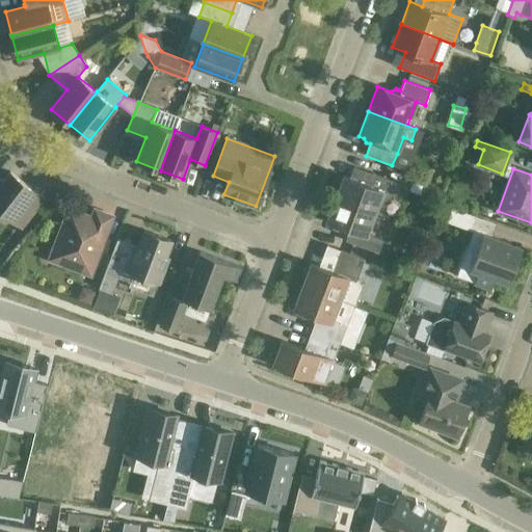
[(0,178),(0,210),(21,228),(44,198),(10,173),(3,181),(0,178)]
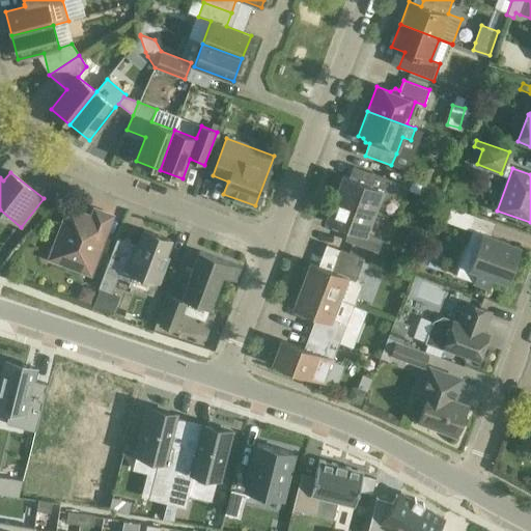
[(403,186),(370,173),(366,185),(343,176),(335,198),(373,213),(379,200),(381,201),(391,197),(391,195),(398,198),(403,186)]
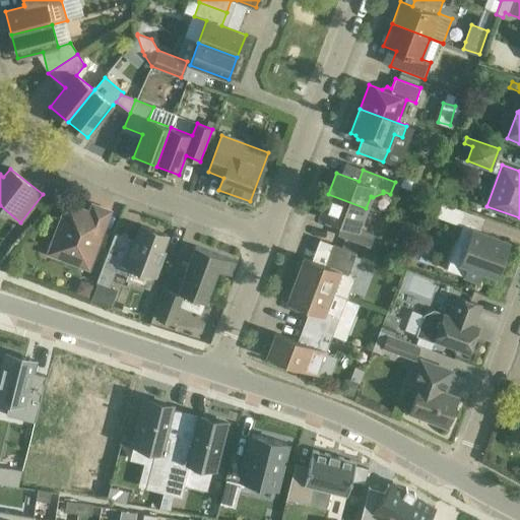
[(414,178),(409,191),(427,198),(432,185),(414,178)]
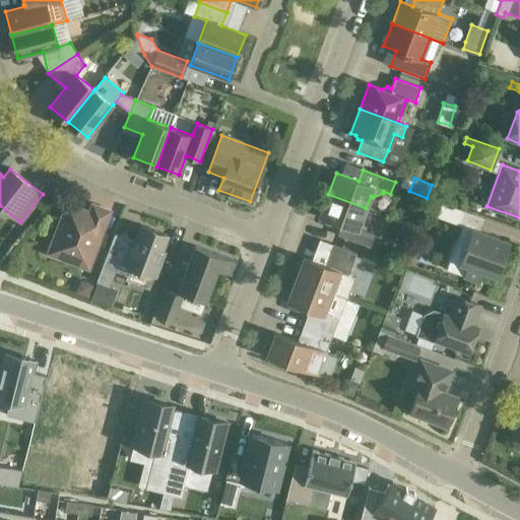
[(366,208),(328,194),(320,215),(341,223),(337,236),(370,247),(375,235),(359,229),(366,208)]
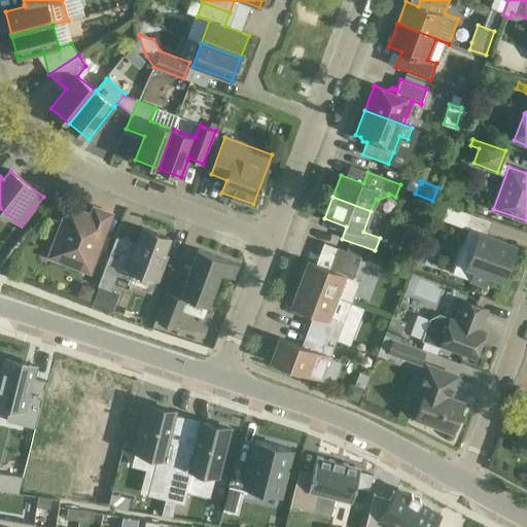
[(448,206),(443,220),(464,227),(469,214),(448,206)]
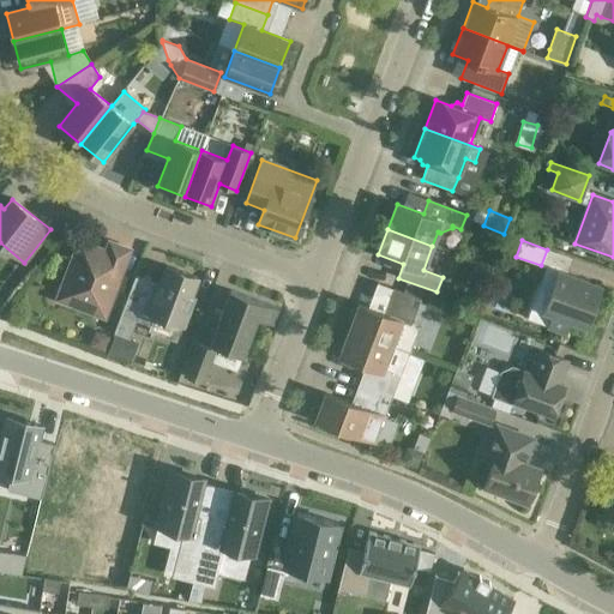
[(60,286),(54,301),(70,307),(72,302),(103,314),(127,251),(112,246),(108,254),(80,245),(65,287),(60,286)]
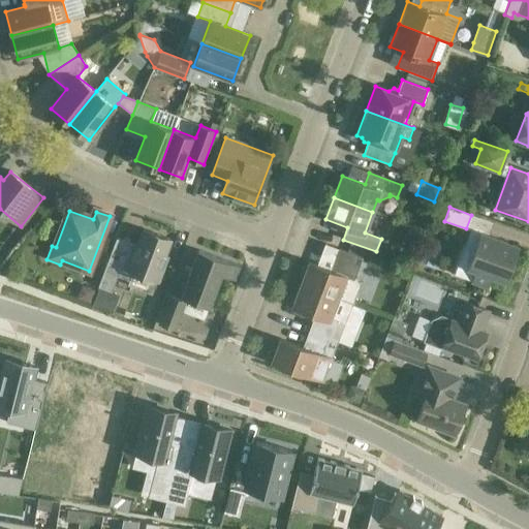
[(128,280),(131,272),(158,281),(167,257),(164,256),(170,240),(144,229),(133,256),(130,255),(127,263),(123,262),(118,276),(128,280)]
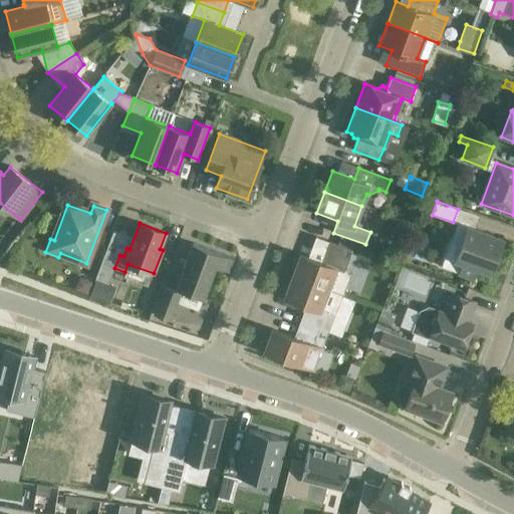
[(467,227),(457,223),(442,267),(473,278),(477,268),(491,273),(492,270),(495,268),(497,265),(497,261),(496,260),(503,240),(467,227)]
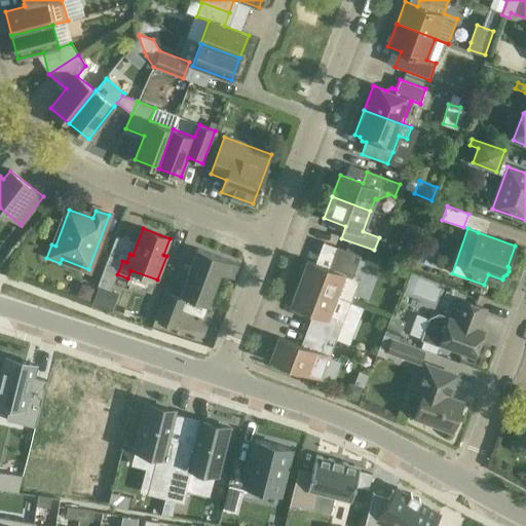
[(299,283),(336,296),(351,301),(358,283),(352,276),(361,256),(337,248),(329,268),(307,260),(299,283)]
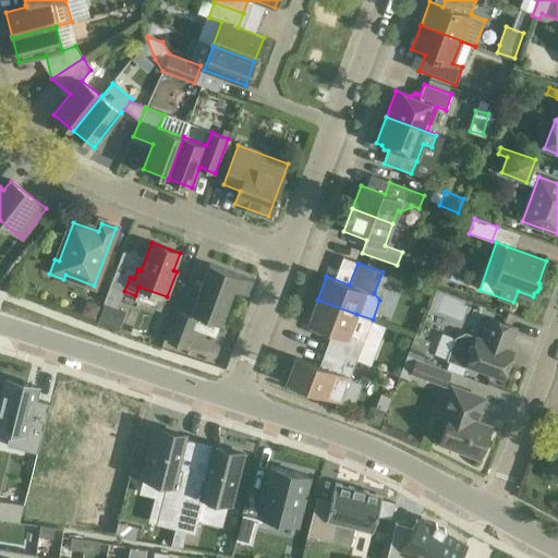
[(168,342),(184,348),(192,327),(215,336),(233,290),(246,295),(252,280),(209,264),(191,316),(180,312),(168,342)]
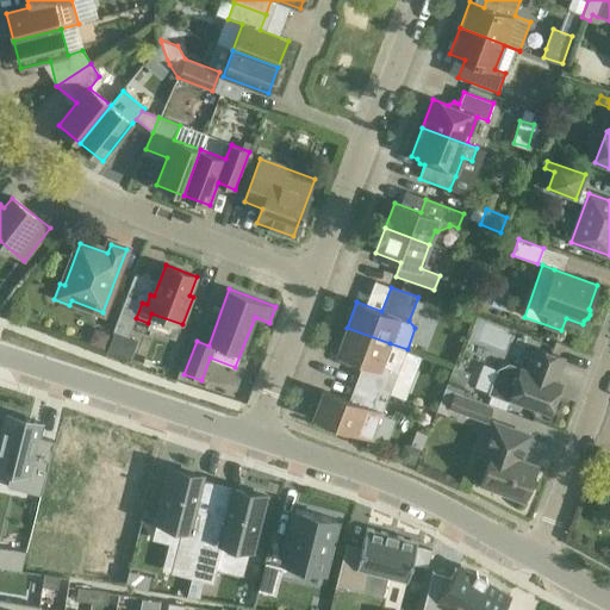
[(113,331),(114,331),(129,337),(136,318),(142,303),(126,297),(113,331)]
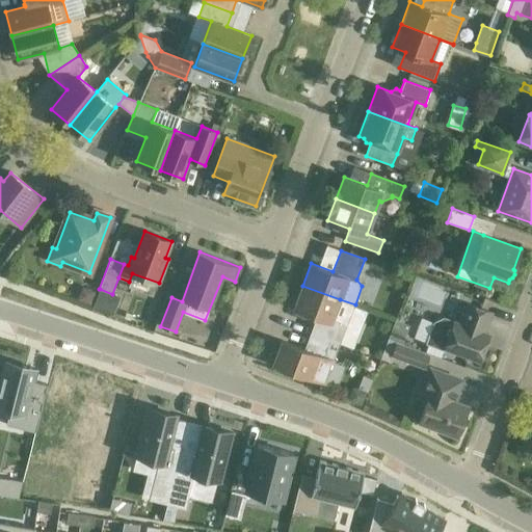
[(309,338),(338,349),(349,318),(335,312),(340,299),(302,286),(294,308),(317,316),(309,338)]
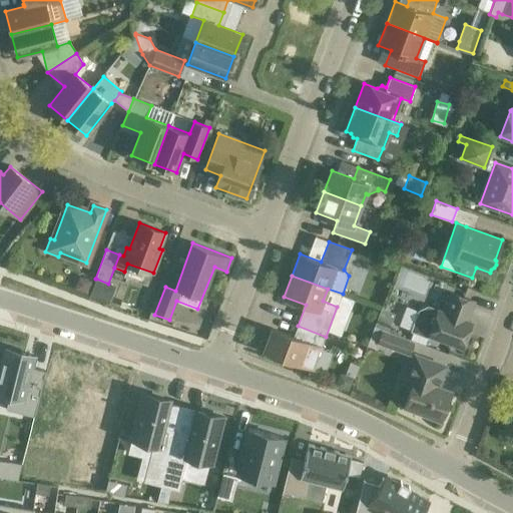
[(115,286),(108,284),(96,279),(89,297),(108,304),(115,286)]
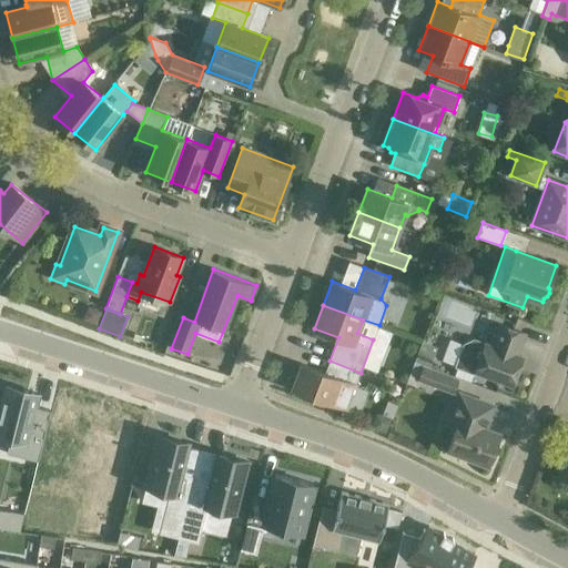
[(473,374),(475,371),(511,385),(521,357),(517,356),(525,334),(499,325),(492,346),(473,340),(463,344),(454,367),(473,374)]
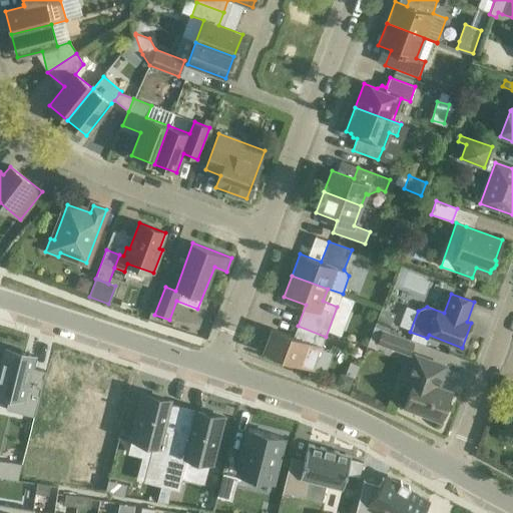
[(376,327),(387,330),(391,318),(380,314),(376,327)]
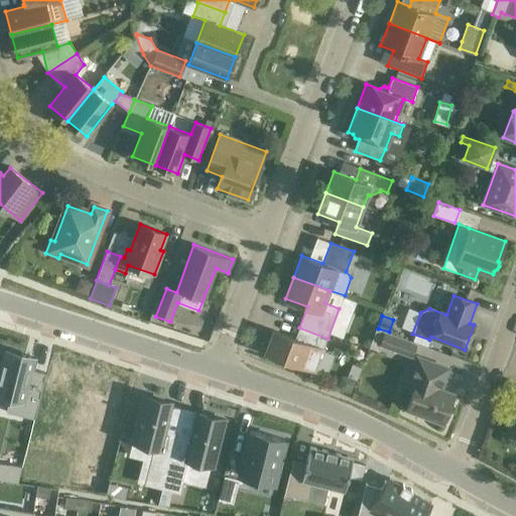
[(328,339),(299,328),(295,339),(273,331),(265,353),(269,354),(268,356),(277,359),(277,357),(315,372),(328,339)]
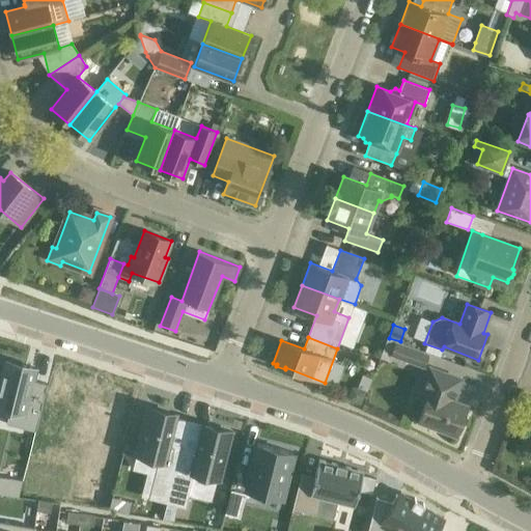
[(390,363),(392,357),(422,368),(427,354),(387,338),(379,359),(390,363)]
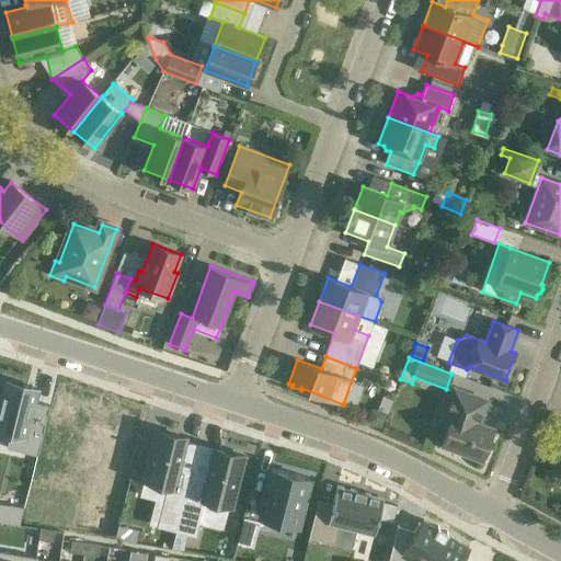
[(7,381),(0,404),(0,428),(10,432),(7,447),(37,455),(49,405),(35,402),(38,389),(7,381)]
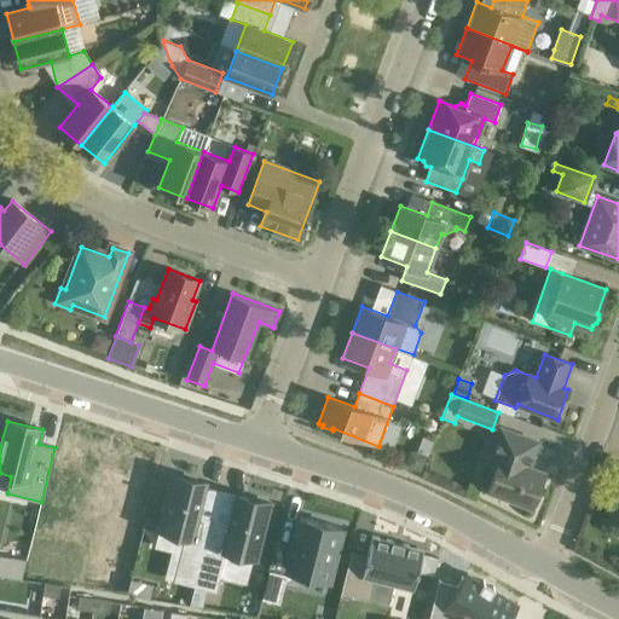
[(534,505),(541,491),(538,490),(544,473),(528,467),(537,443),(501,429),(490,458),(499,462),(489,491),(531,507),(532,505),(534,505)]
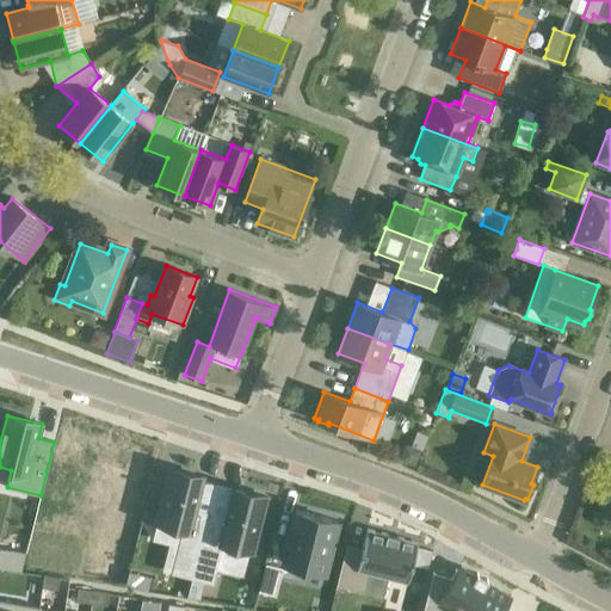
[(405,444),(399,461),(414,467),(420,450),(423,451),(429,436),(417,431),(411,446),(405,444)]
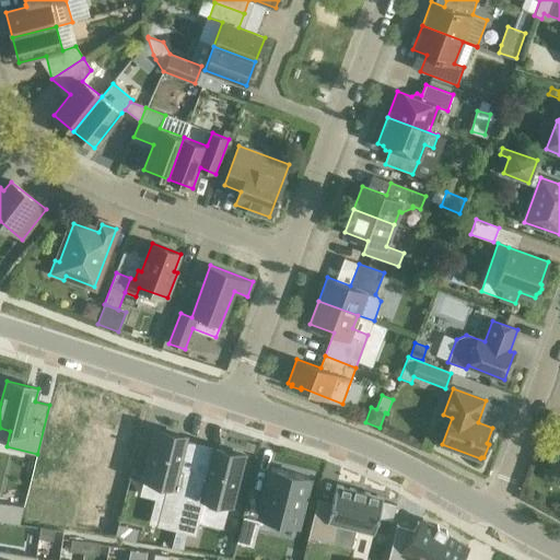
[(155,430),(142,479),(143,479),(166,485),(155,526),(176,531),(191,469),(178,466),(185,441),(186,438),(155,430)]
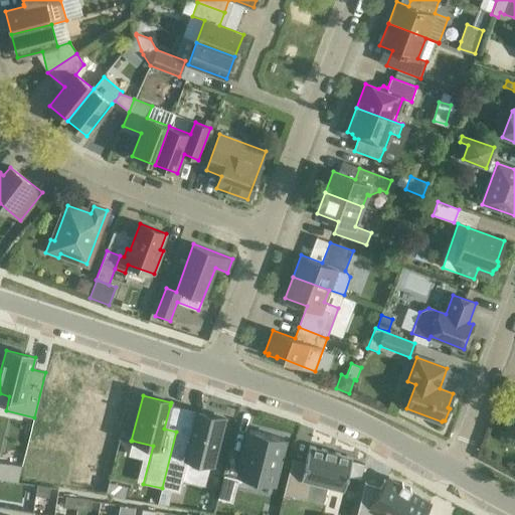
[(514,406),(506,432),(514,434),(514,439),(512,448),(514,448),(514,406)]
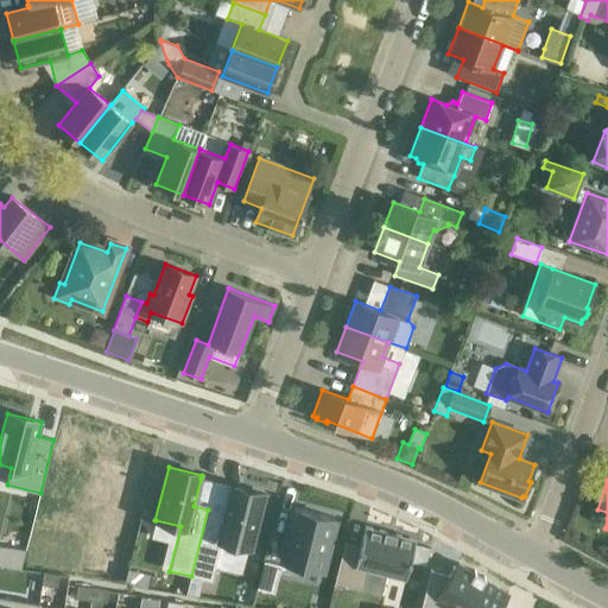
[(208,510),(191,576),(213,582),(216,568),(223,542),(248,549),(253,550),(266,495),(244,491),(233,487),(226,514),(208,510)]
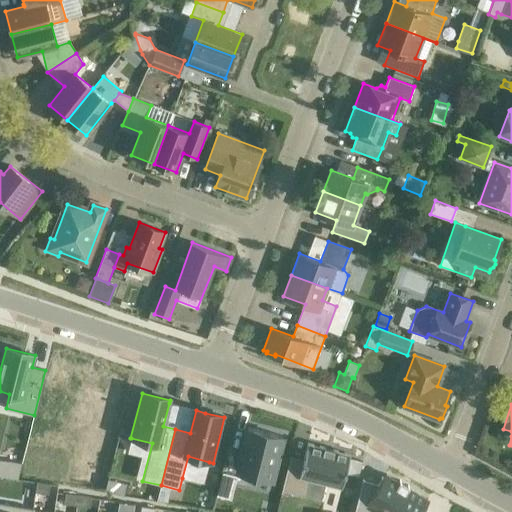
[(247,427),(236,472),(271,480),(282,436),(247,427)]
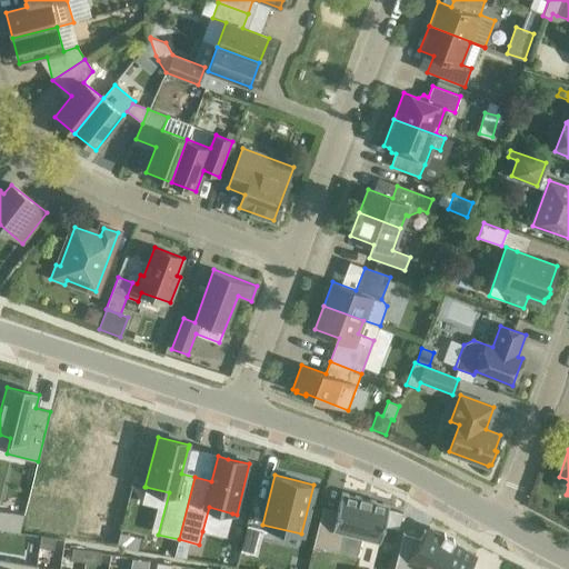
[(322,507),(315,546),(339,552),(343,533),(379,542),(389,505),(370,500),(369,499),(369,500),(361,499),(361,498),(360,497),(359,498),(341,492),(337,510),(322,507)]
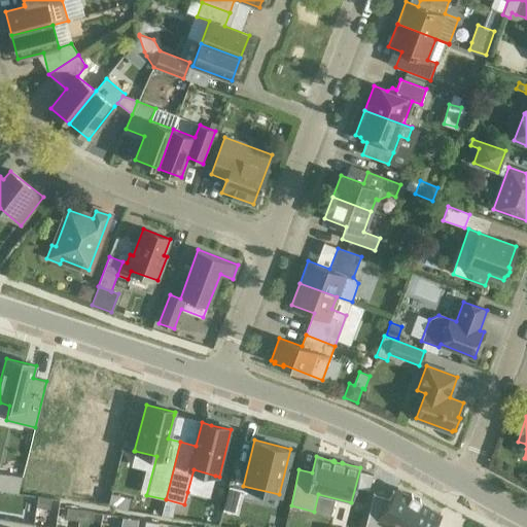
[(22,478),(0,473),(0,490),(16,493),(22,478)]
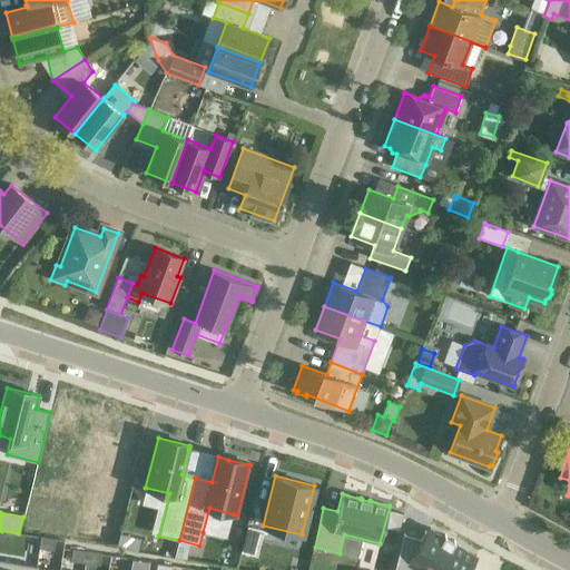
[(247,526),(241,552),(256,556),(263,530),(247,526)]
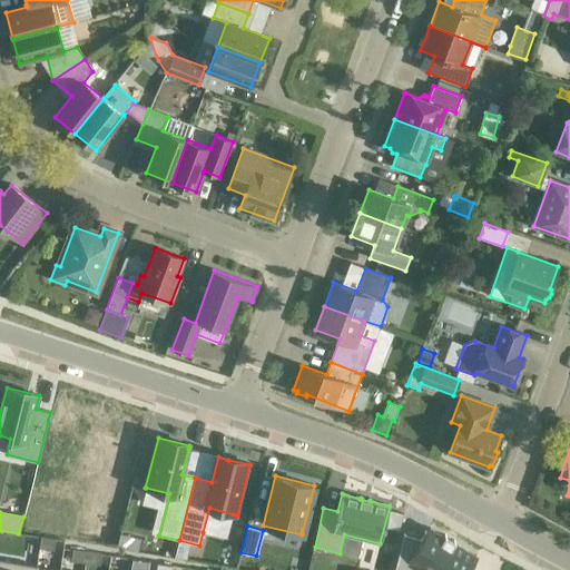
[(403,534),(394,569),(419,569),(420,568),(423,569),(468,569),(469,569),(470,569),(470,568),(477,557),(454,543),(455,541),(453,540),(453,541),(445,537),(445,536),(444,534),(443,537),(429,528),(426,532),(425,531),(424,533),(425,533),(421,541),(404,538),(405,536),(403,534)]
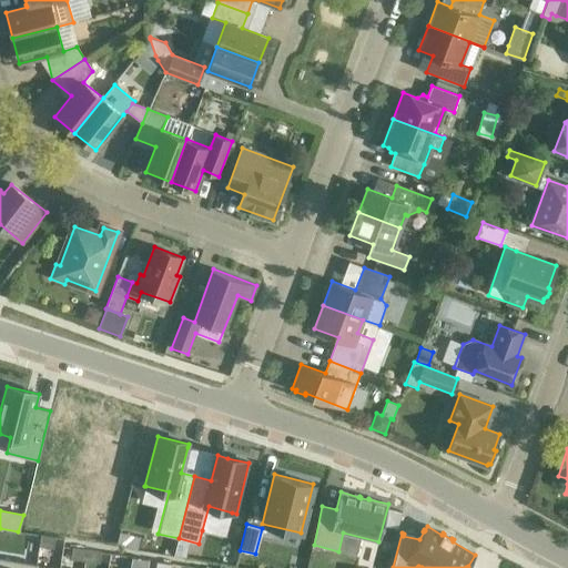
[(41,535),(39,546),(53,548),(56,538),(41,535)]
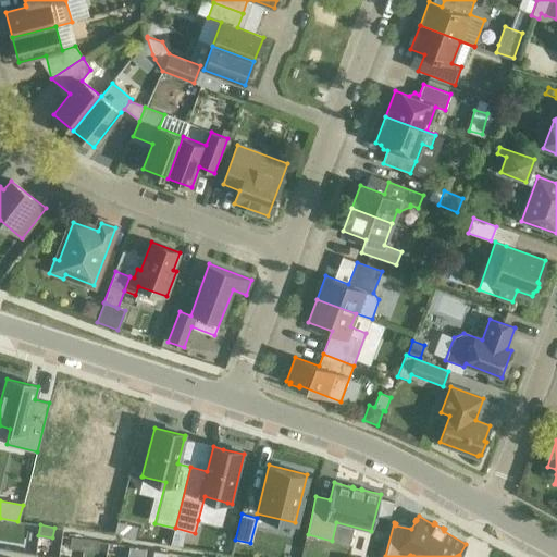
[(71,537),(70,547),(83,551),(85,540),(71,537)]
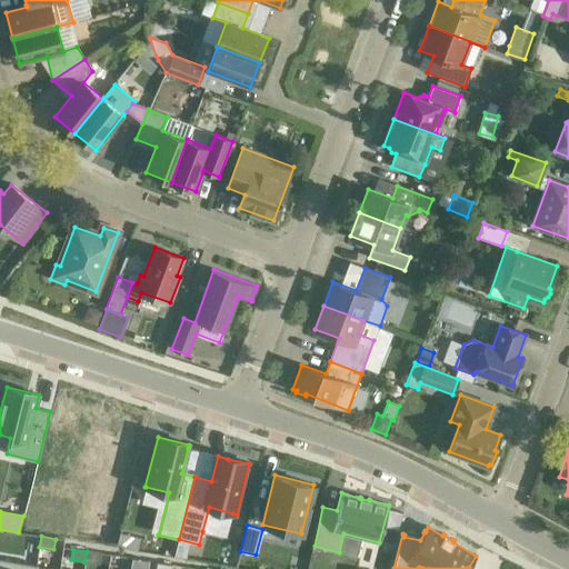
[(87,551),(85,562),(99,565),(101,553),(87,551)]
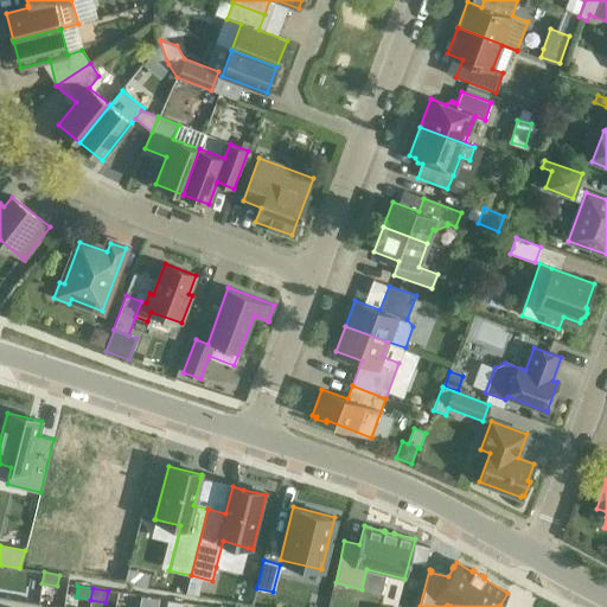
[(0,596),(0,606),(37,606),(38,604),(0,596)]
